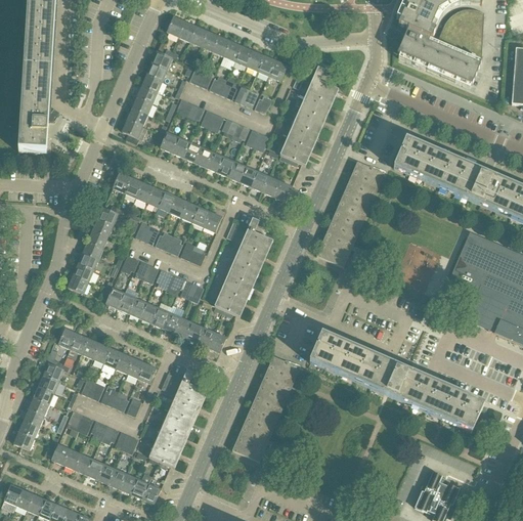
[(27,0),(18,133),(17,150),(45,153),(48,111),(49,111),(56,0),(27,0)]
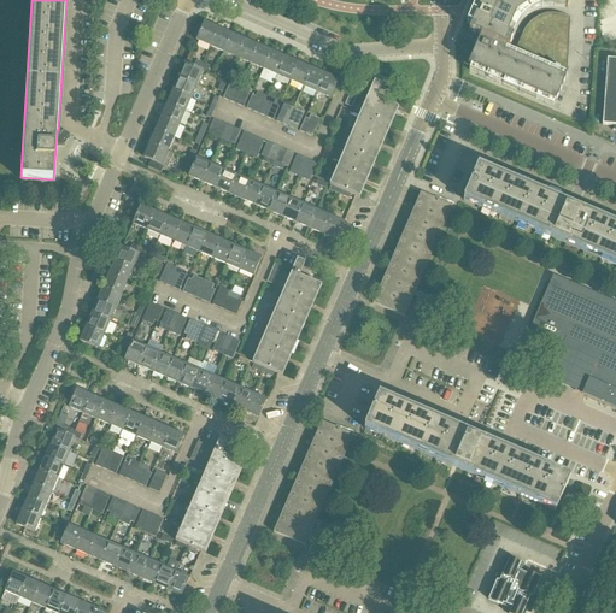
[(475,31),(462,60),(553,100),(564,77),(505,52),(520,18),(540,5),(565,6),(567,0),(480,0),(468,29),(475,31)]
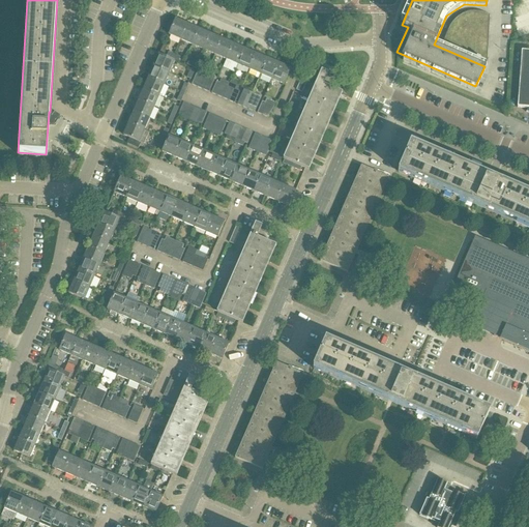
[(180,37),(186,22),(175,17),(168,32),(180,37)]
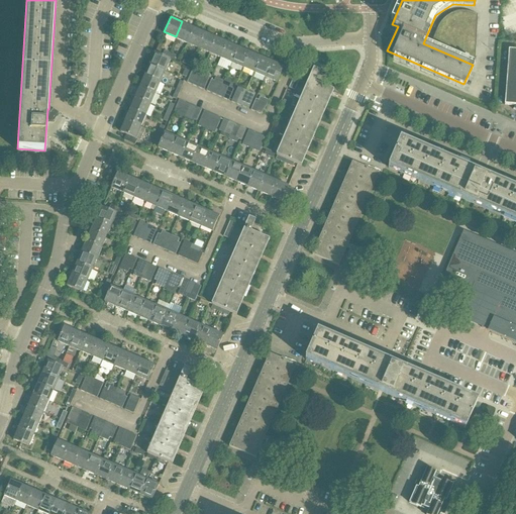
[(187,41),(193,26),(182,21),(176,36),(187,41)]
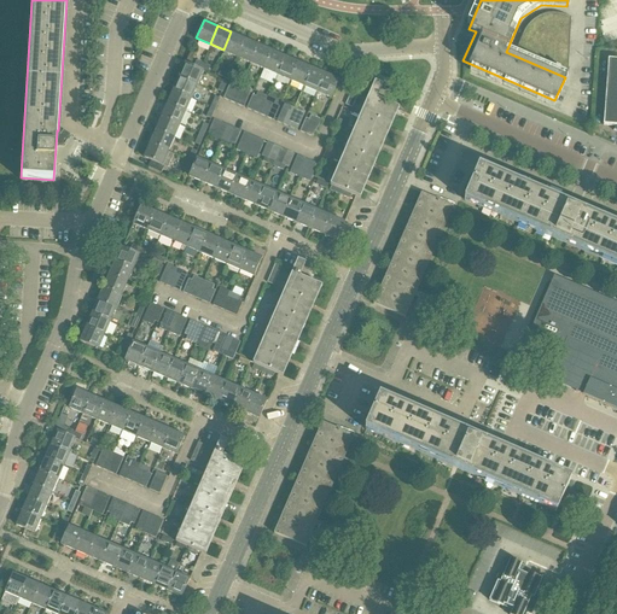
[(237,56),(244,36),(231,31),(223,50),(237,56)]
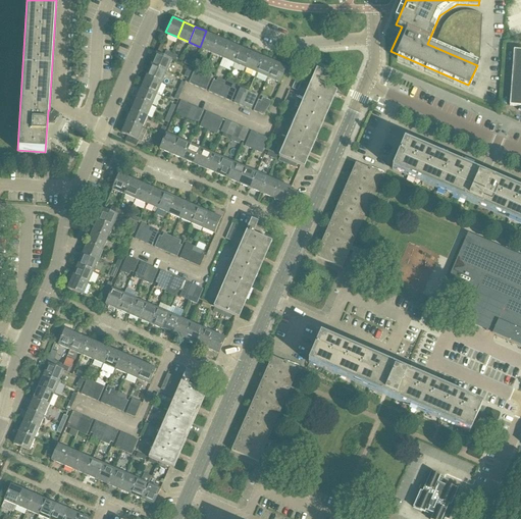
[(211,51),(217,36),(206,31),(200,47),(211,51)]
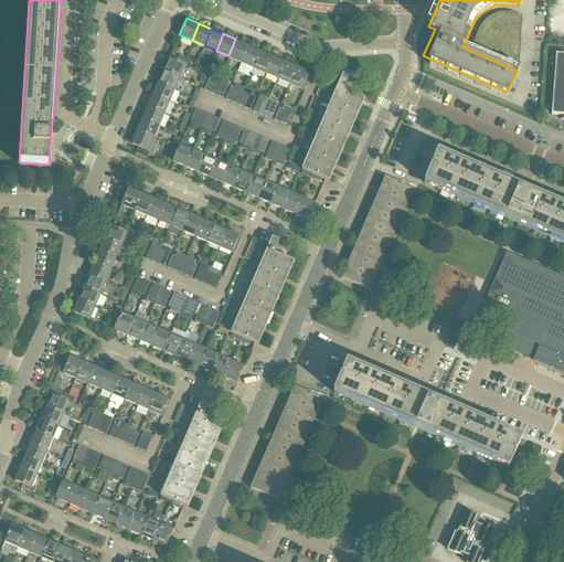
[(241,61),(247,44),(235,39),(229,55),(241,61)]
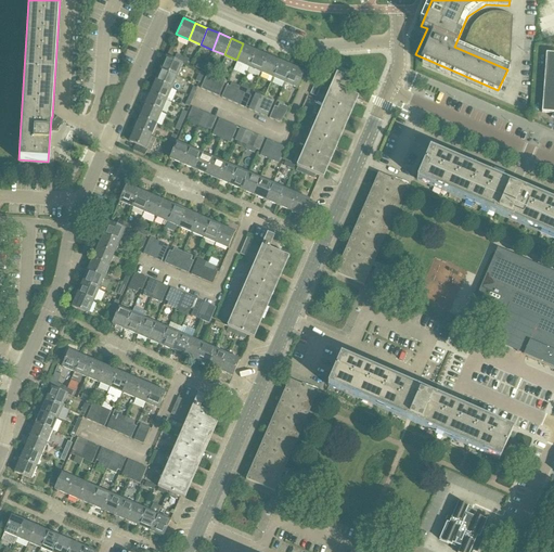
[(247,65),(255,49),(243,43),(236,60),(247,65)]
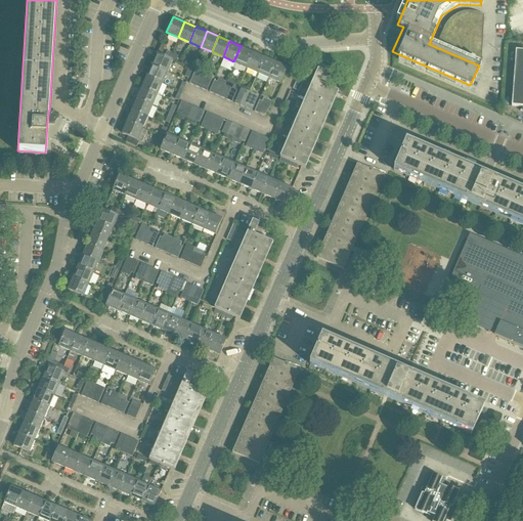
[(246,67),(252,51),(241,46),(233,61),(246,67)]
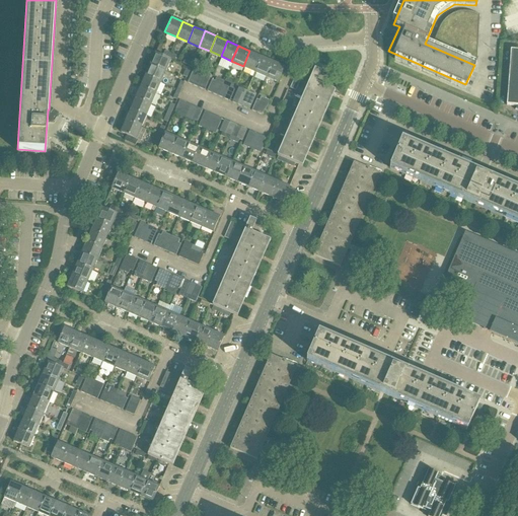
[(516,102),(516,106),(514,106),(517,107),(517,48),(510,47),(506,102),(516,102)]
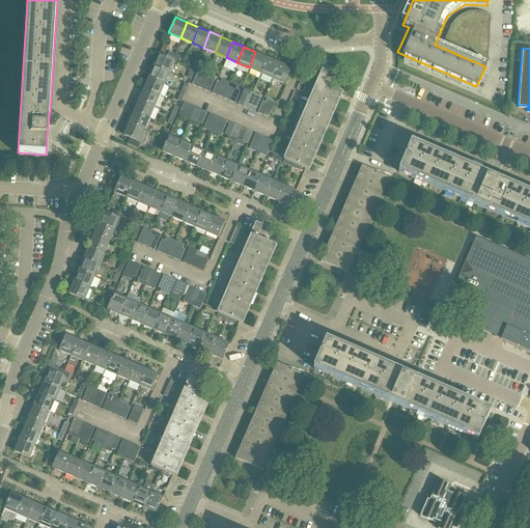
[(165,55),(158,52),(152,64),(168,71),(173,59),(173,58),(171,57),(165,55)]
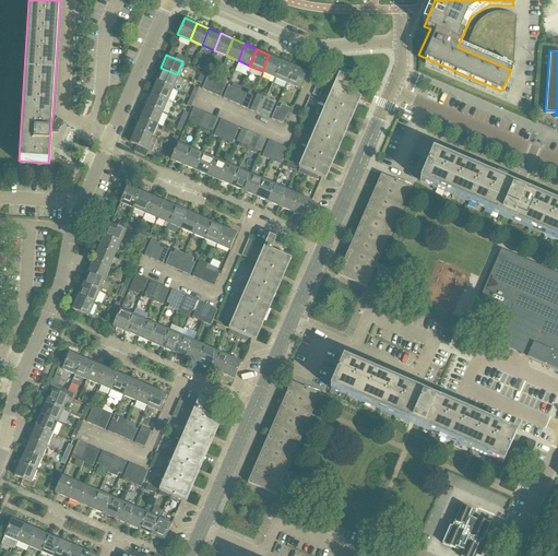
[(273,75),(281,59),(269,55),(262,71),(273,75)]
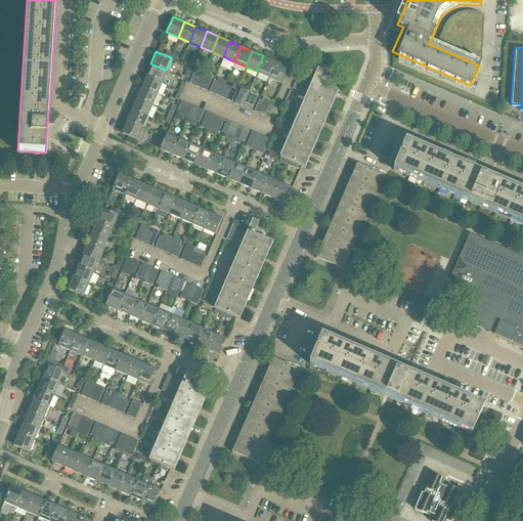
[(267,76),(274,60),(263,55),(256,71),(267,76)]
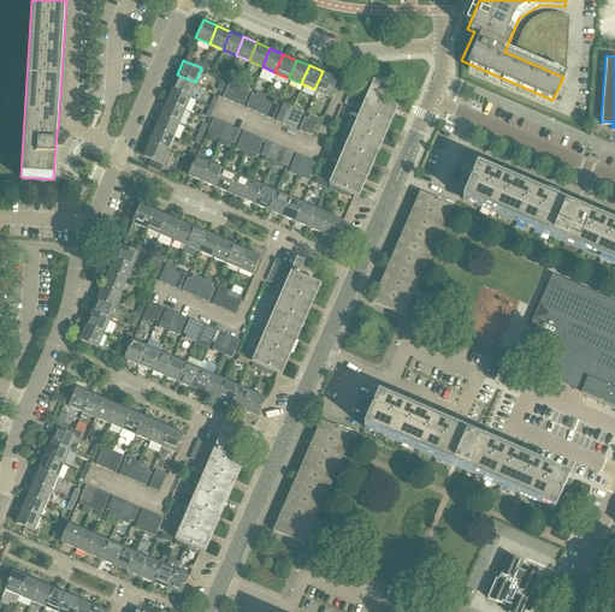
[(329,95),(337,77),(323,71),(314,89),(329,95)]
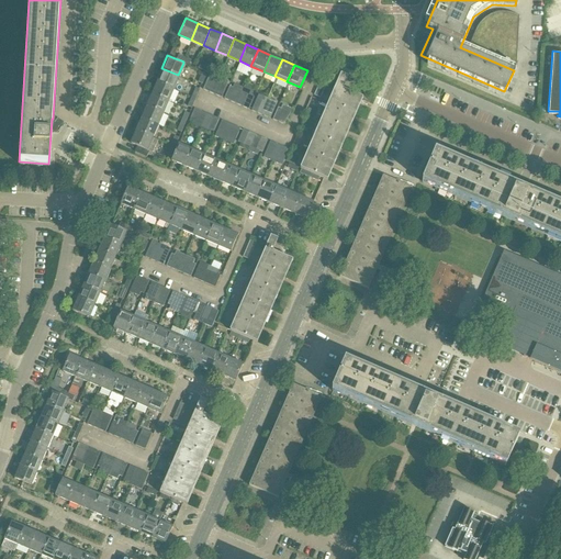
[(156,80),(172,88),(178,75),(161,68),(156,80)]
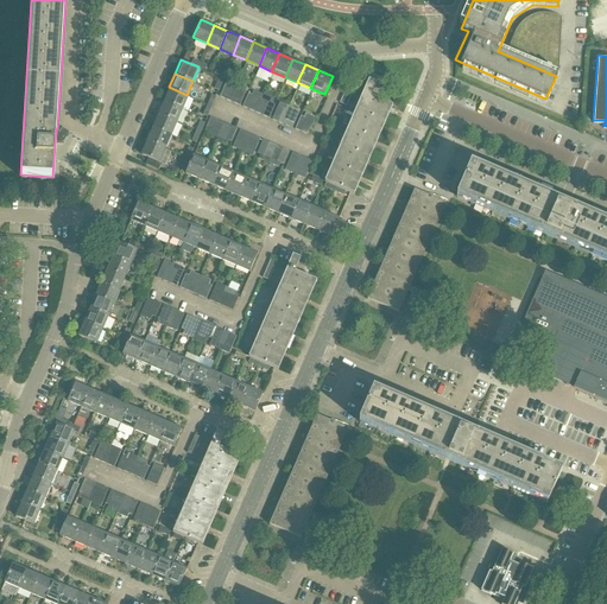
[(326,179),(335,184),(346,188),(353,191),(392,102),(371,93),(375,81),(368,77),(324,179),(326,179)]
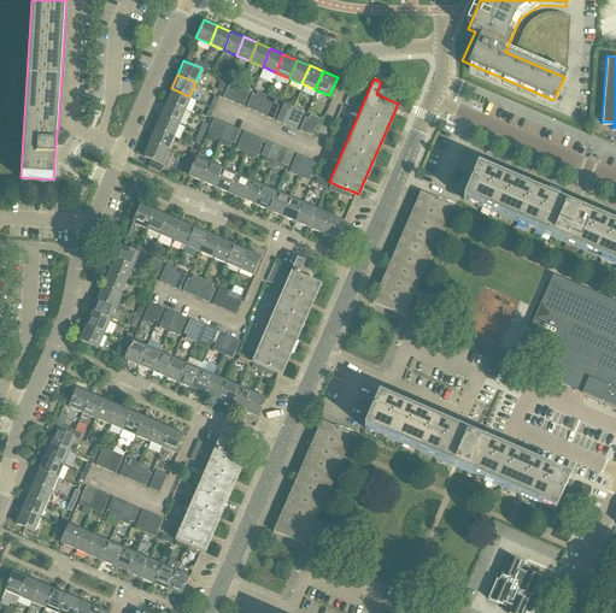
[(228,83),(222,96),(229,99),(234,87),(228,83)]
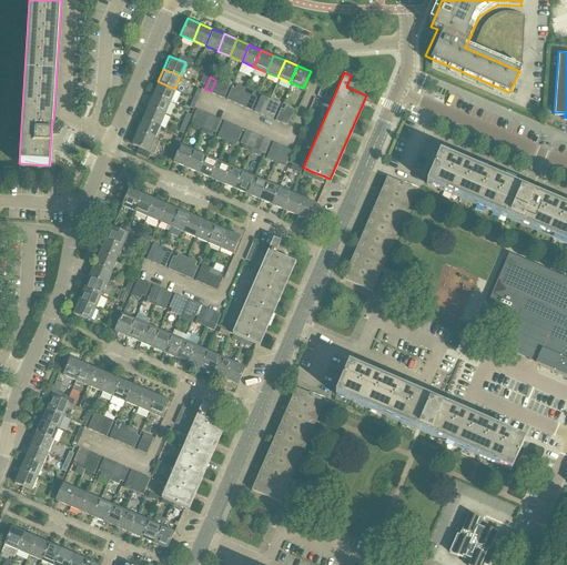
[(330,79),(324,77),(316,93),(323,96),(330,79)]
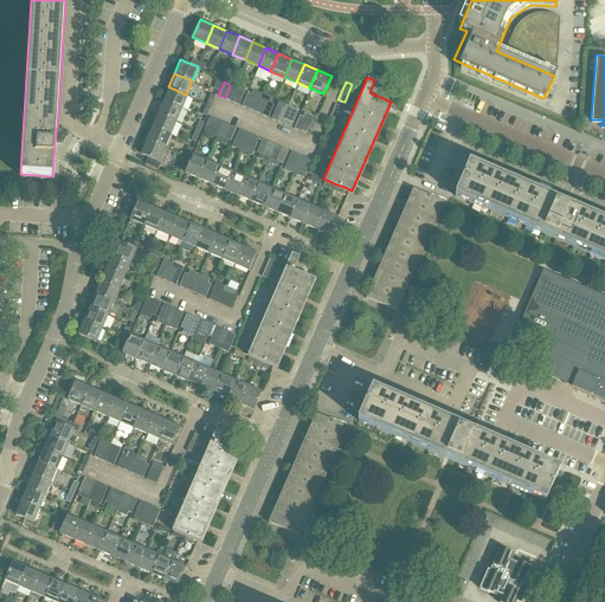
[(233,86),(230,85),(225,97),(232,101),(237,88),(233,86)]
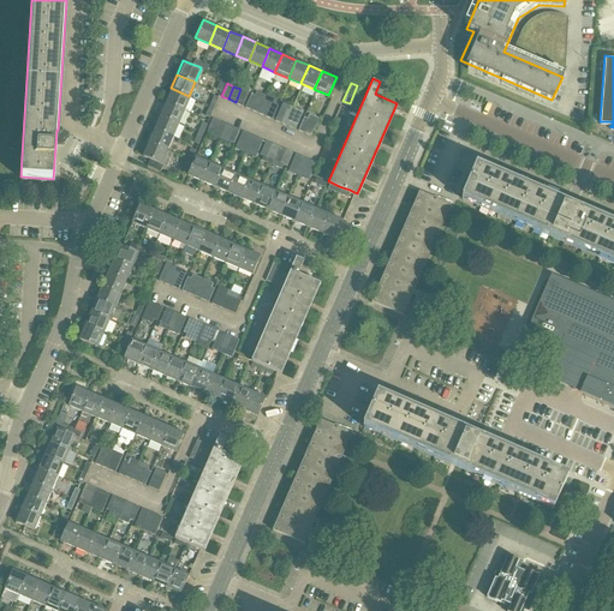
[(166,101),(184,109),(189,96),(171,88),(166,101)]
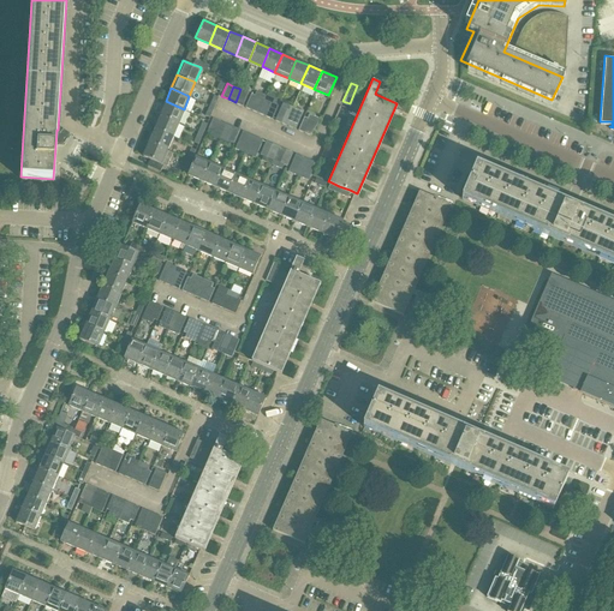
[(242,105),(248,91),(240,89),(236,102),(242,105)]
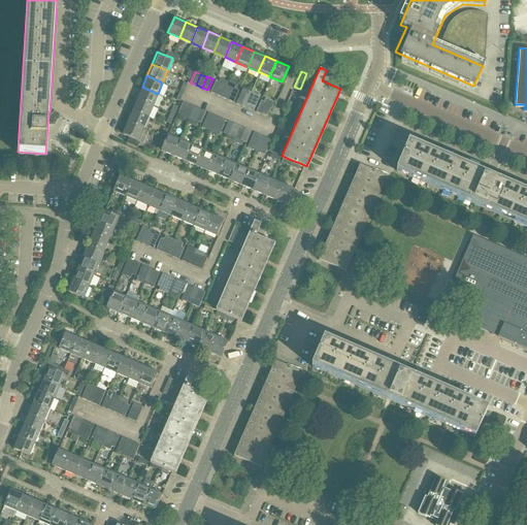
[(210,91),(216,94),(221,83),(215,79),(210,91)]
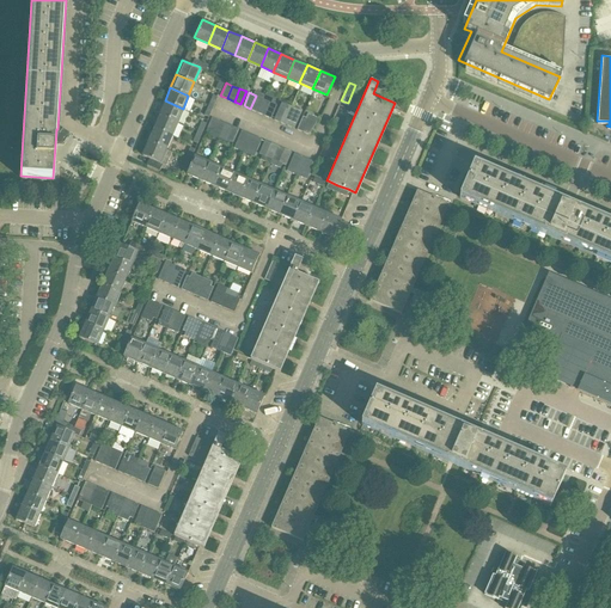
[(262,98),(256,96),(250,109),(257,111),(262,98)]
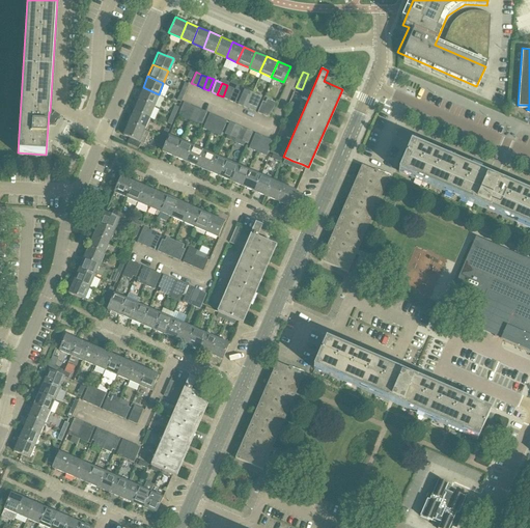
[(227,85),(223,96),(228,99),(233,87),(227,85)]
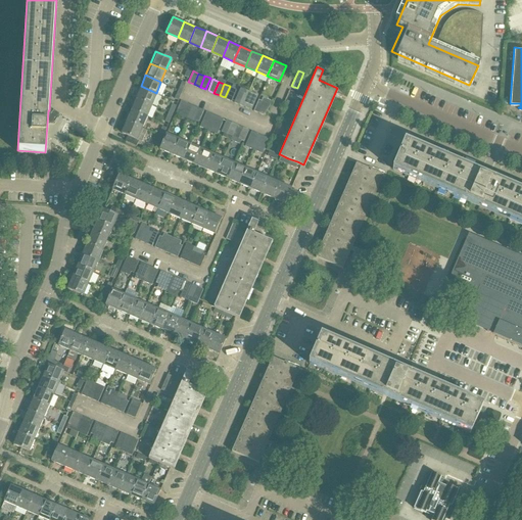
[(156,93),(141,86),(136,97),(151,104),(156,93)]
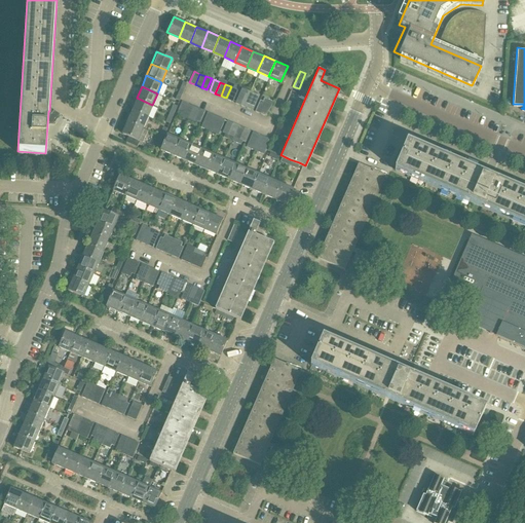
[(234,88),(231,86),(226,98),(231,101),(236,89),(234,88)]
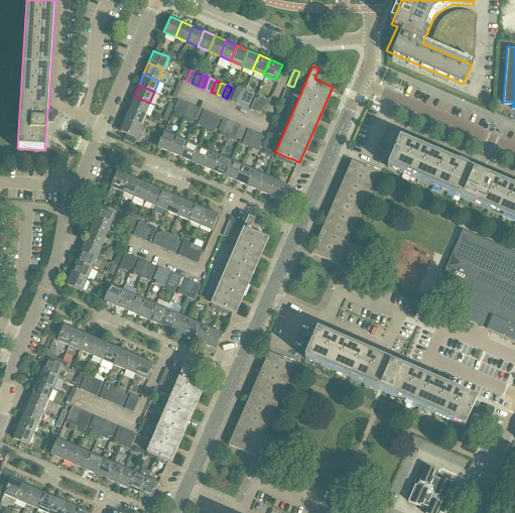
[(235,89),(230,100),(235,102),(240,91),(235,89)]
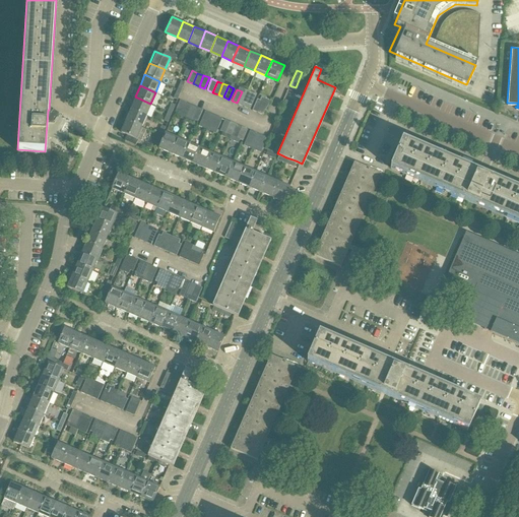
[(245,92),(242,91),(237,103),(244,106),(248,94),(245,92)]
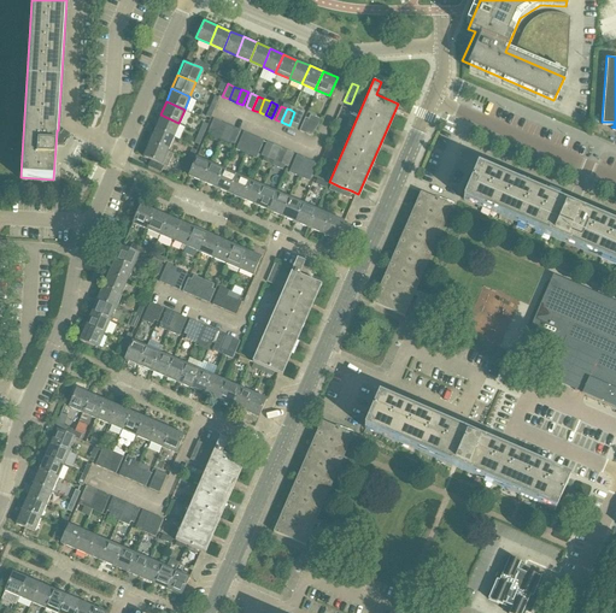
[(295,128),(301,115),(294,112),(289,125),(295,128)]
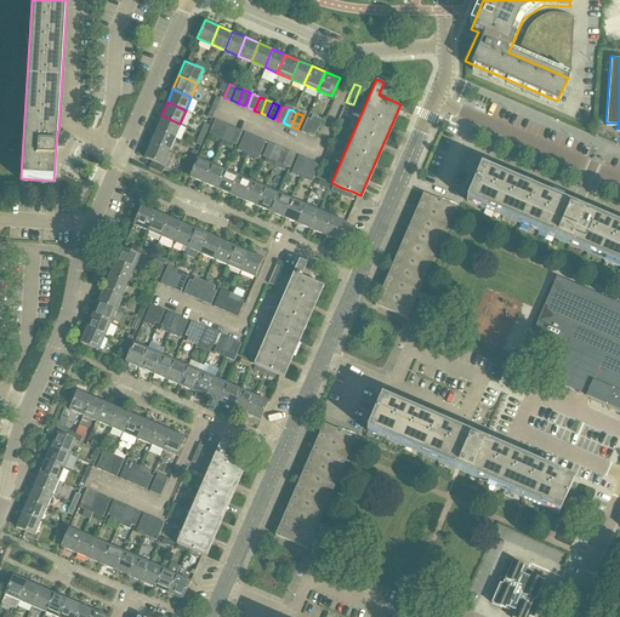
[(180,124),(161,115),(155,129),(174,137),(180,124)]
